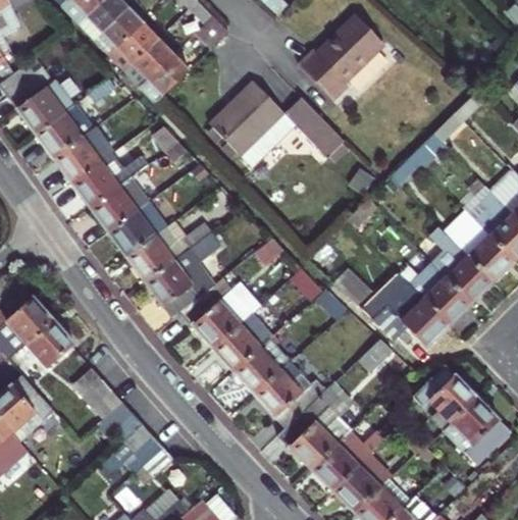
[(0,50),(2,54),(12,49),(4,32),(20,24),(14,8),(31,0),(0,0),(0,50)]
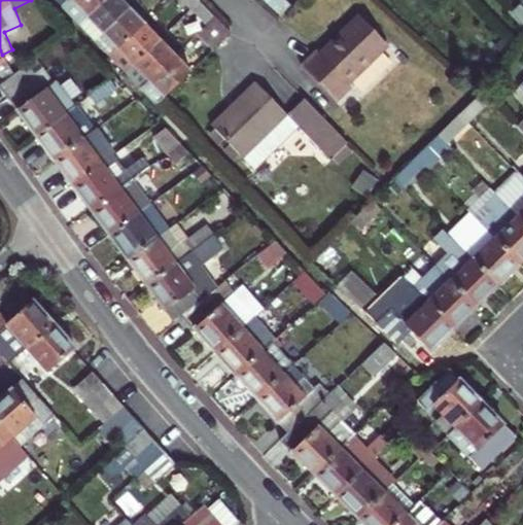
[(68,0),(63,5),(80,24),(104,0),(68,0)]
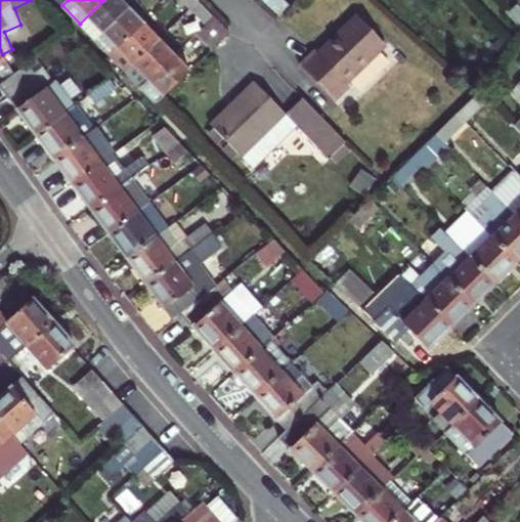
[(103,0),(80,24),(95,40),(129,7),(122,0),(103,0)]
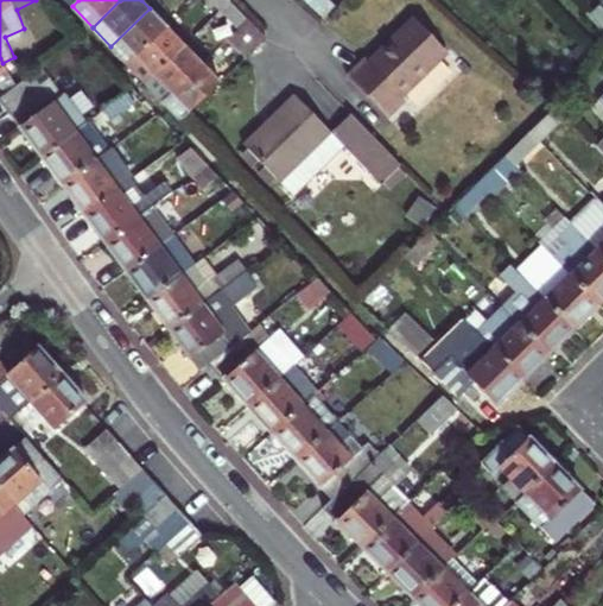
[(308,0),(323,14),(334,5),(329,0),(308,0)]
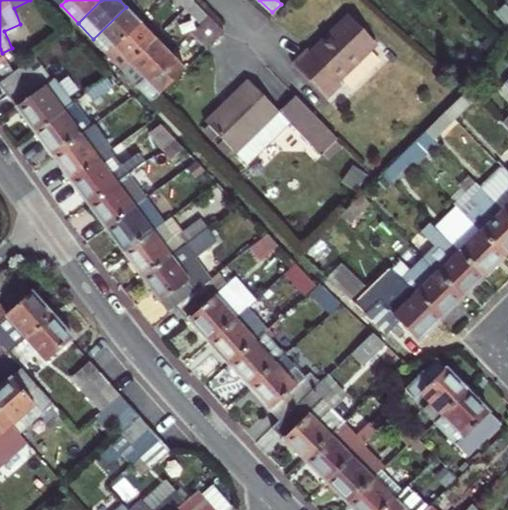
[(93,39),(107,53),(140,22),(126,7),(93,39)]
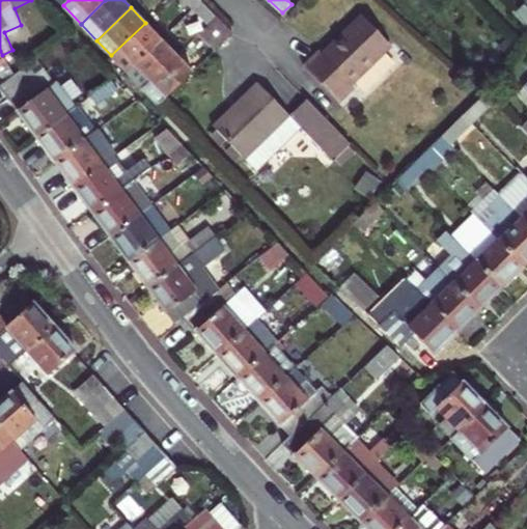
[(388,45),(358,15),(304,67),(333,99),(388,45)]
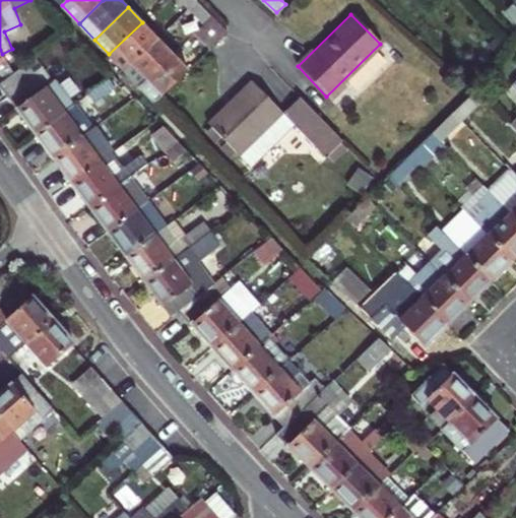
[(142,22),(109,54),(124,70),(157,39),(142,22)]
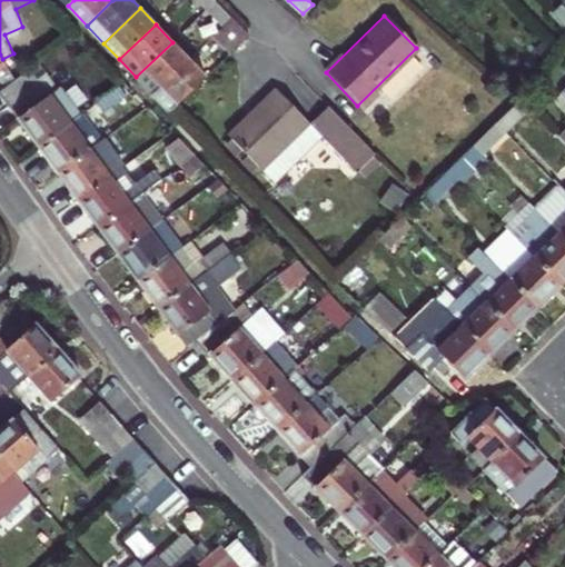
[(136,77),(154,95),(190,60),(172,42),(136,77)]
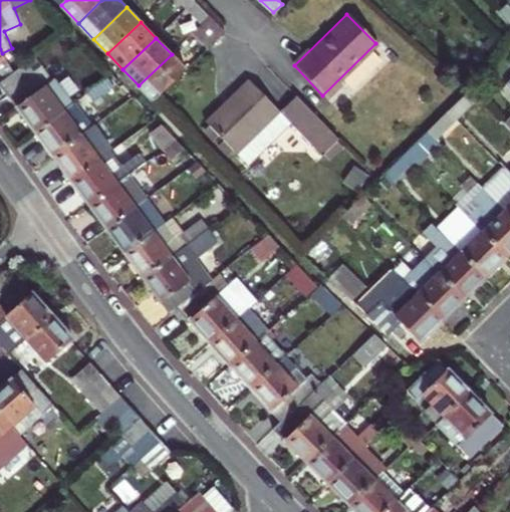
[(0,76),(2,80),(12,72),(2,53),(0,49),(0,76)]
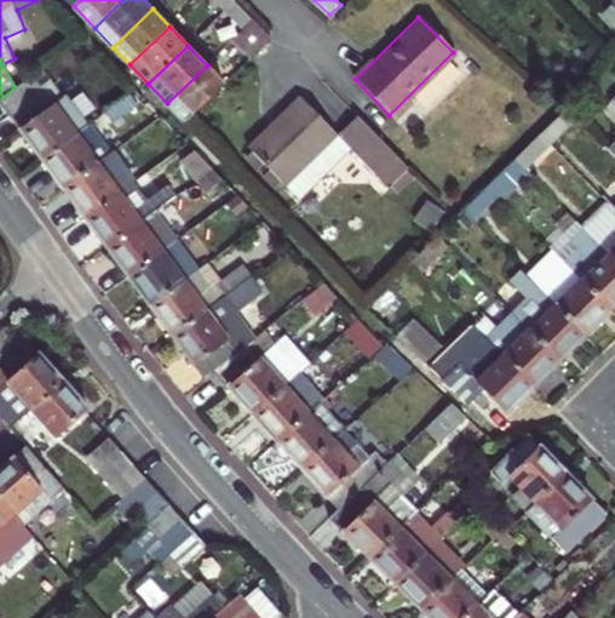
[(207,66),(167,103),(184,121),(205,102),(224,84),(207,66)]
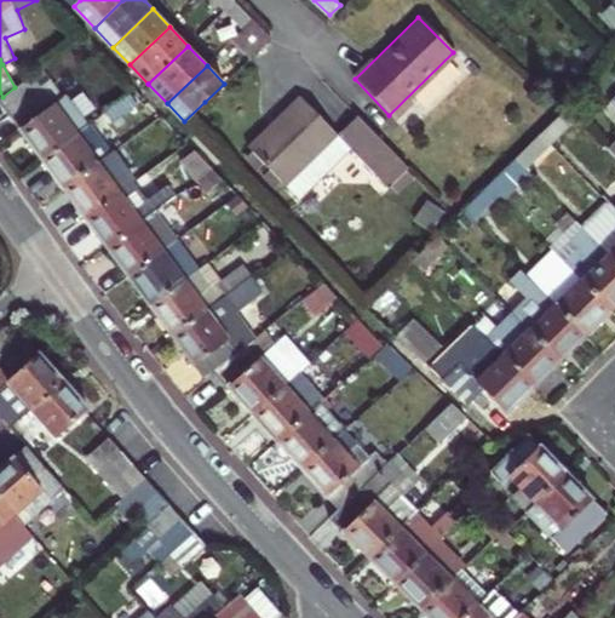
[(0,102),(10,115),(44,90),(33,75),(15,87),(3,97),(0,99),(0,102)]
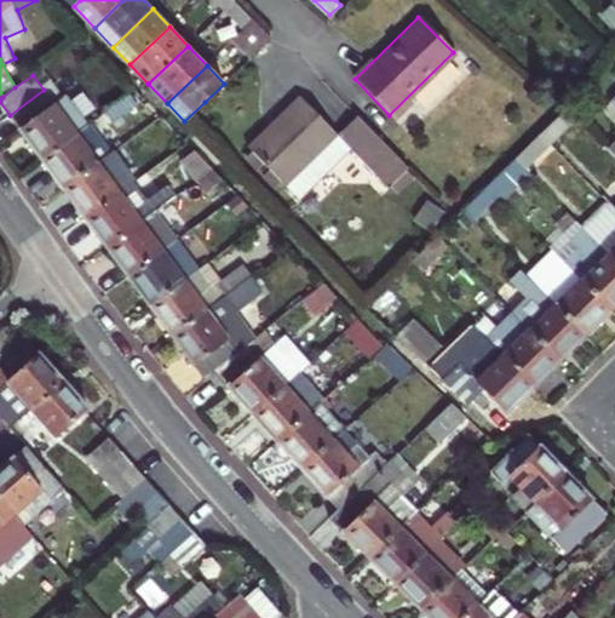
[(10,115),(42,159),(90,124),(69,92),(53,104),(44,90),(10,115)]
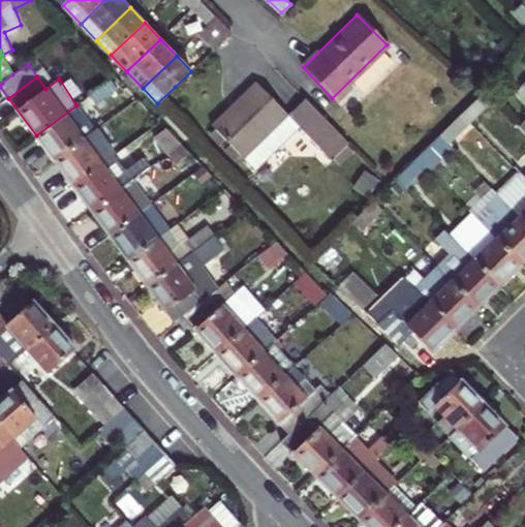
[(112,81),(95,92),(101,100),(117,88),(112,81)]
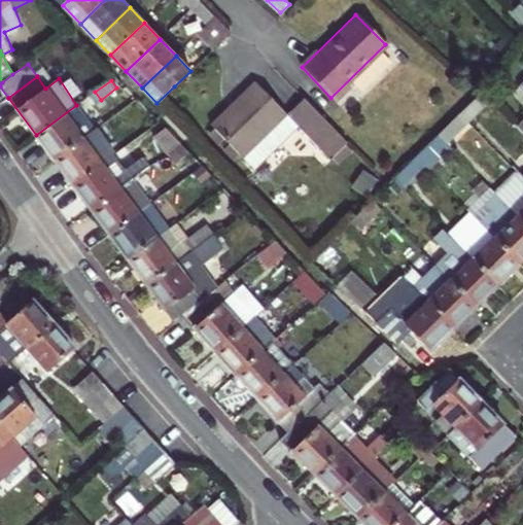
[(286,113),(254,80),(210,123),(243,156),(286,113)]
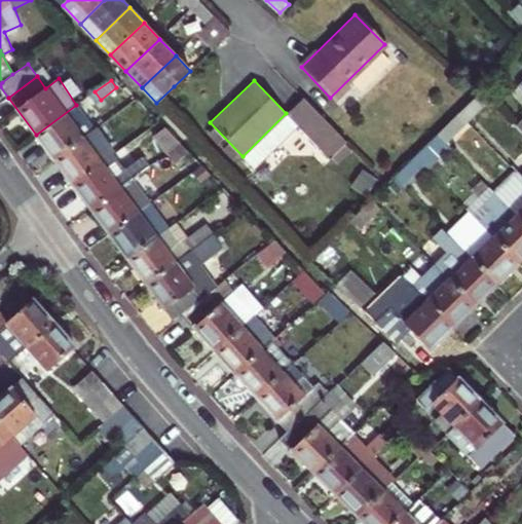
[(302,98),(286,113),(330,160),(347,144),(302,98)]
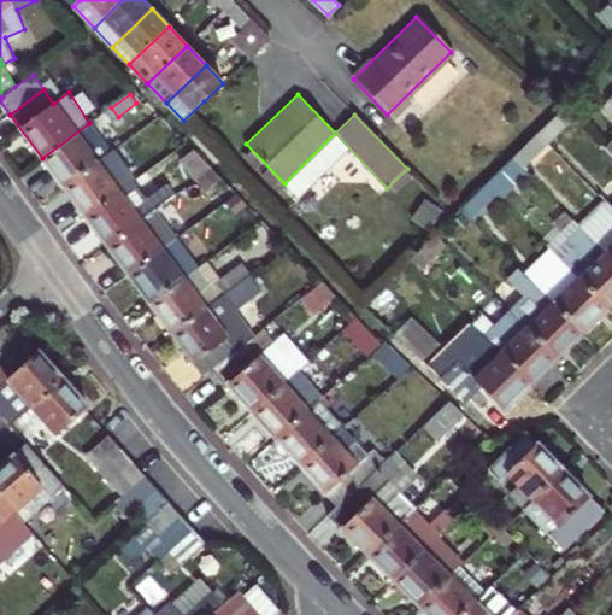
[(42,158),(64,187),(98,163),(111,152),(89,123),(42,158)]
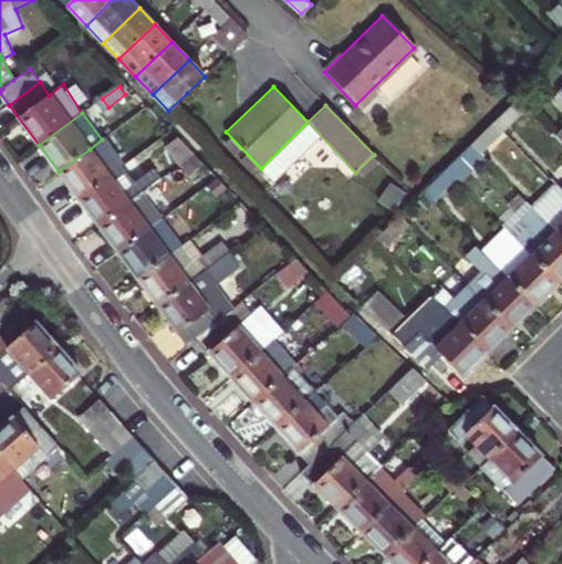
[(470,145),(479,155),(503,131),(493,121),(470,145)]
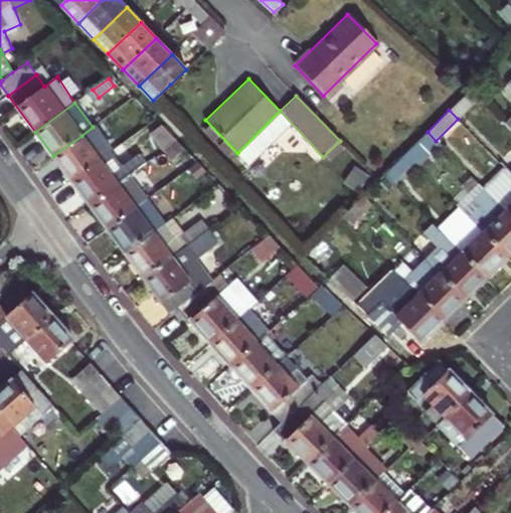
[(150,133),(161,149),(175,139),(161,125),(150,133)]
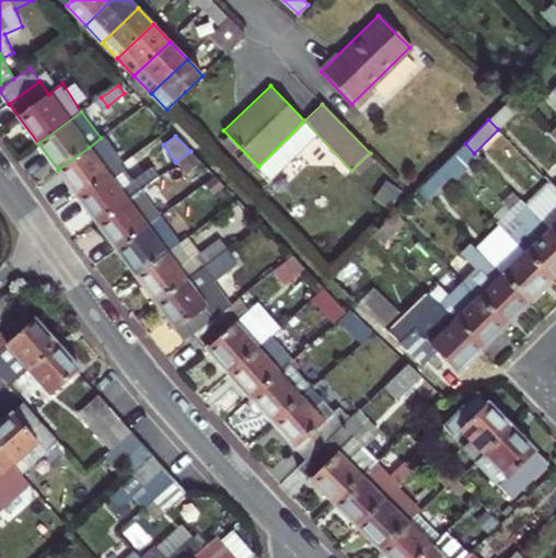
[(89,148),(107,173),(119,163),(101,138),(89,148)]
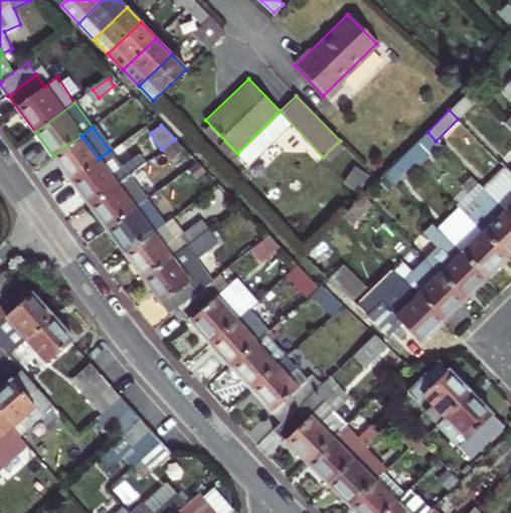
[(406,152),(414,161),(436,141),(428,132),(406,152)]
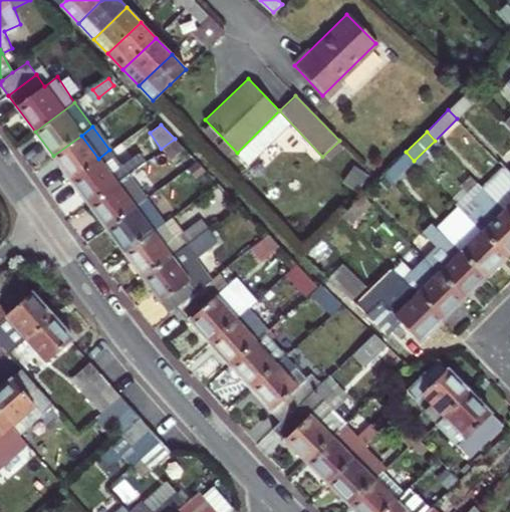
[(81,136),(53,156),(70,180),(98,159),(81,136)]
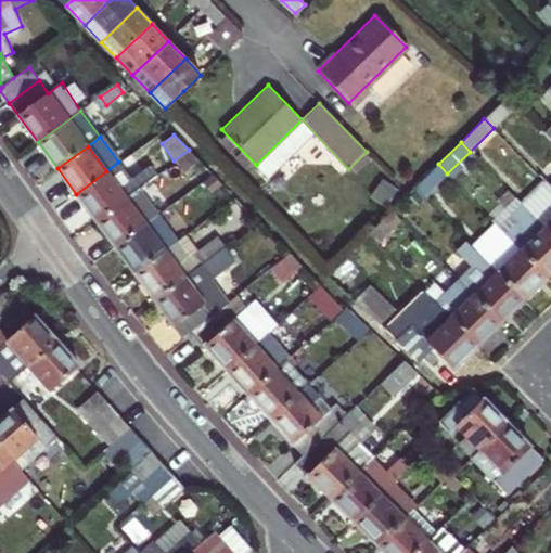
[(138,188),(118,162),(106,171),(125,197),(138,188)]
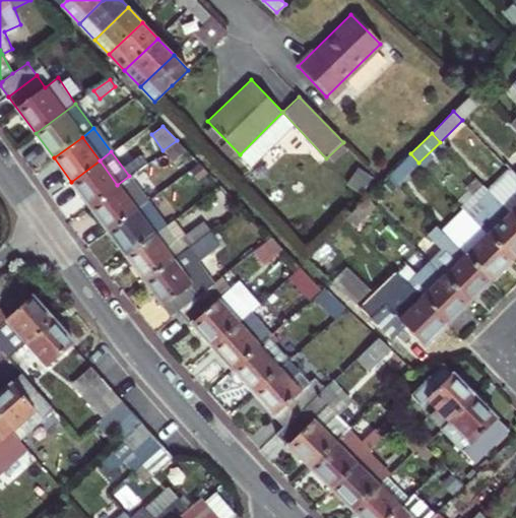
[(389,175),(397,184),(418,163),(410,153),(394,170),(389,175)]
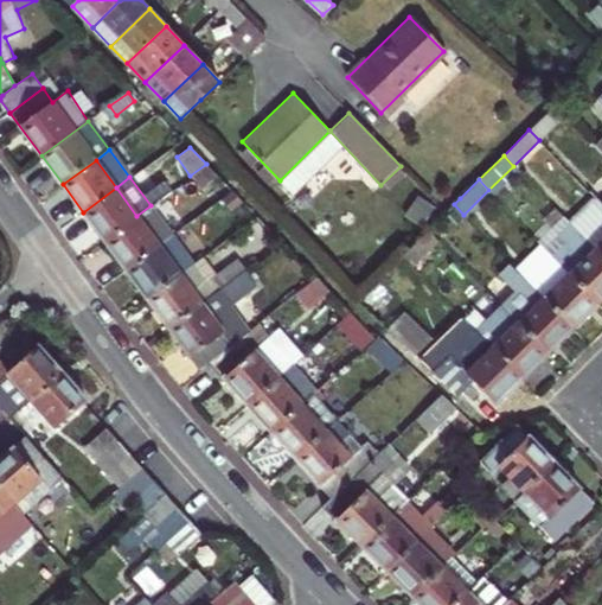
[(83,212),(103,240),(136,216),(116,188),(83,212)]
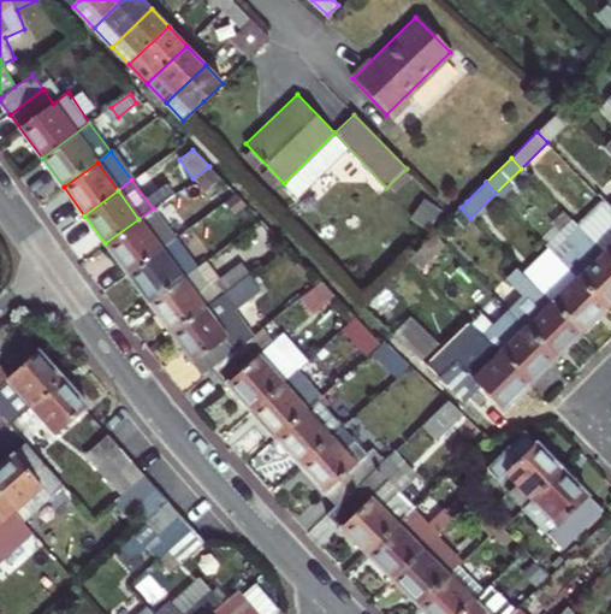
[(175,237),(153,208),(138,219),(160,248),(175,237)]
